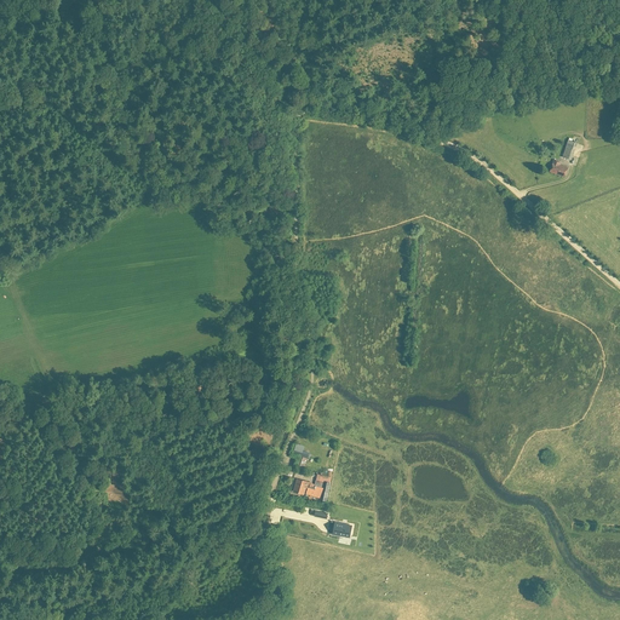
[(575,142),(569,139),(563,156),(569,159),(575,142)]
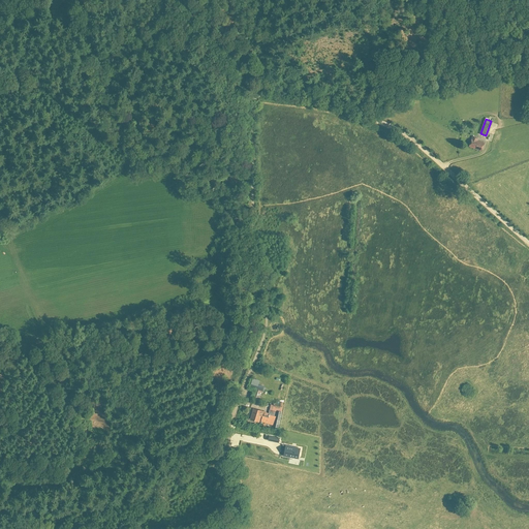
[(481,151),(485,143),(477,139),(478,137),(472,135),(469,146),(481,151)]
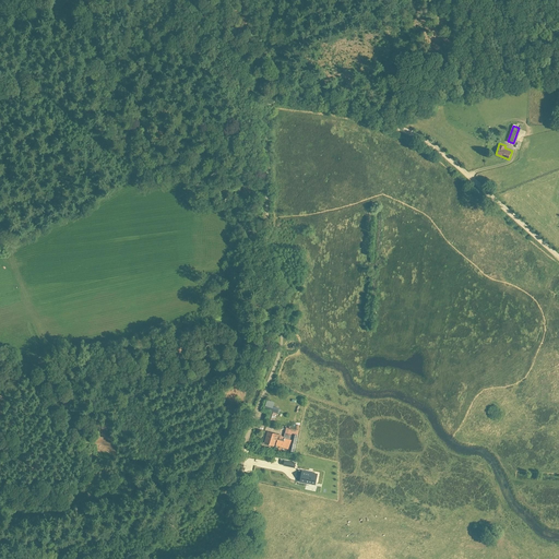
[(277,413),(280,408),(265,403),(264,408),(277,413)]
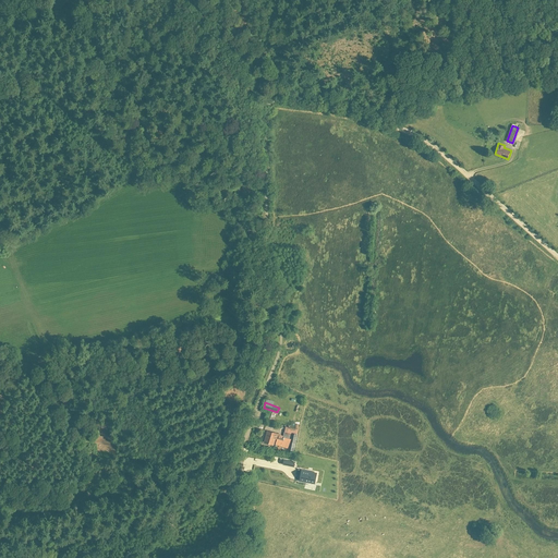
[(277,434),(268,432),(265,443),(274,445),(276,438),(278,438),(277,443),(282,445),(282,444),(287,445),(287,446),(289,446),(288,449),(294,451),(298,434),(286,431),(284,437),(281,436),(281,434),(280,434),(277,434)]
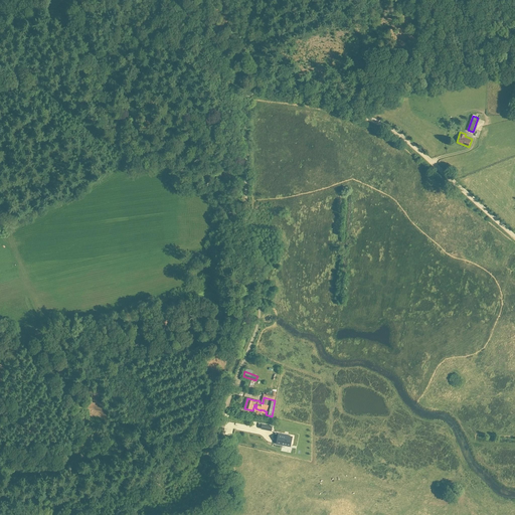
[(279,434),(277,444),(283,445),(284,444),(291,445),(293,437),(279,434)]
